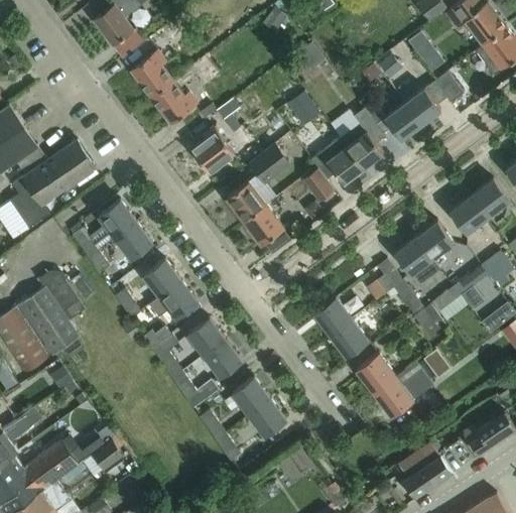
[(110,0),(114,4),(93,19),(113,45),(123,58),(143,42),(134,30),(124,17),(140,5),(136,0),(110,0)]
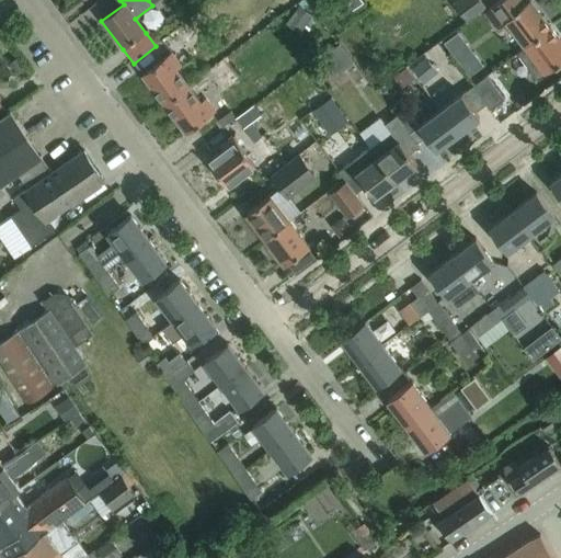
[(300,35),(315,15),(304,0),(302,0),(297,4),(299,7),(286,24),(300,35)]
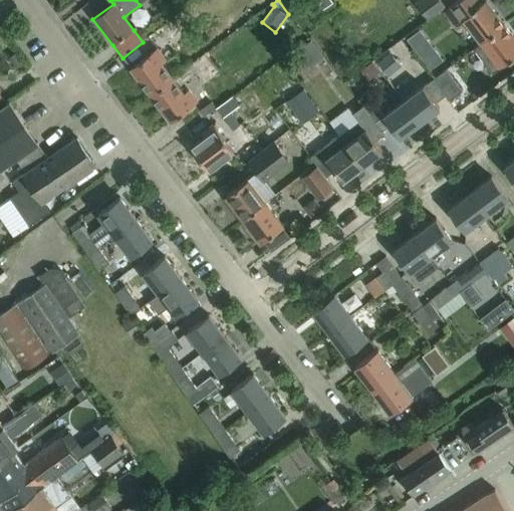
[(312,0),(321,11),(331,3),(328,0),(312,0)]
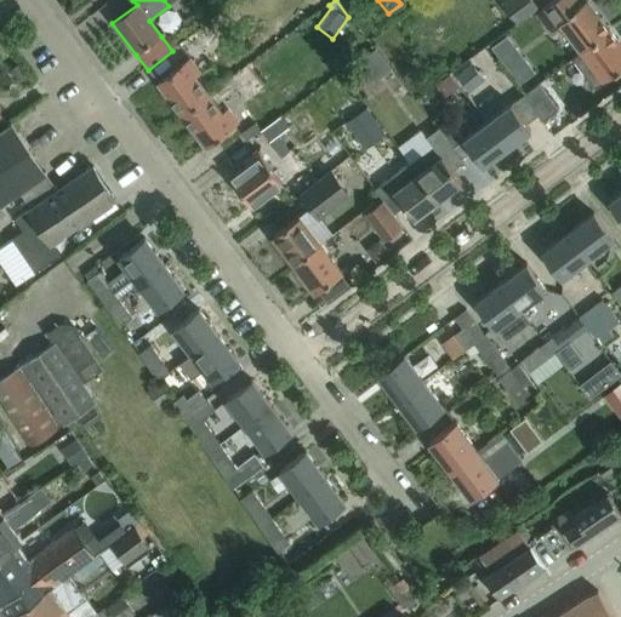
[(516,26),(537,10),(529,0),(508,0),(501,6),(516,26)]
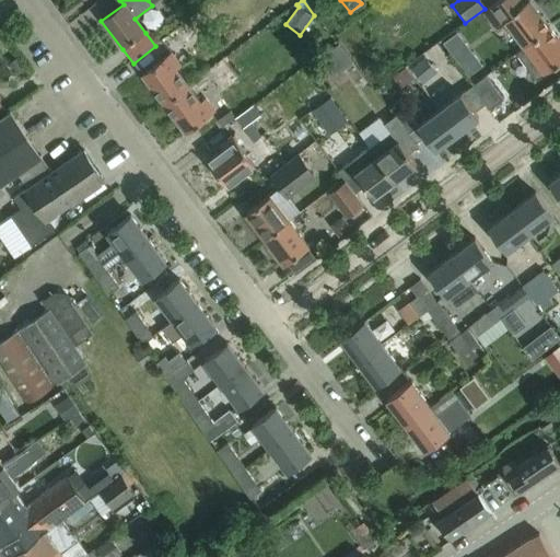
[(522,7),(516,0),(501,0),(485,13),(494,26),(503,21),(524,48),(549,30),(528,2),(522,7)]
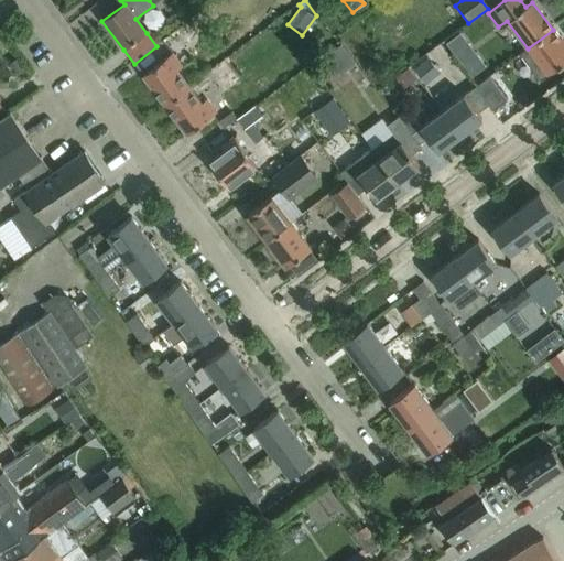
[(563,63),(563,44),(553,30),(528,49),(519,55),(540,83),(563,63)]
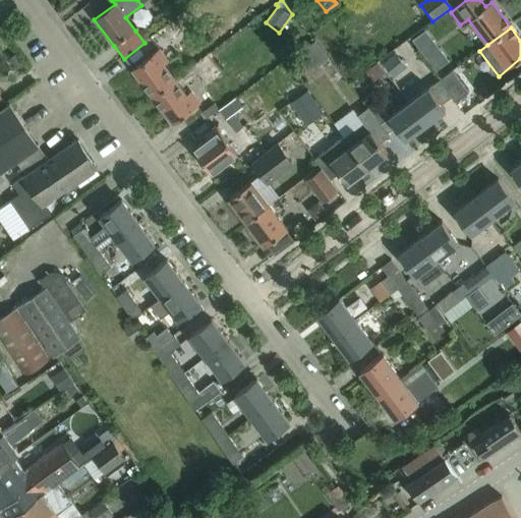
[(423,32),(411,41),(418,50),(430,41),(423,32)]
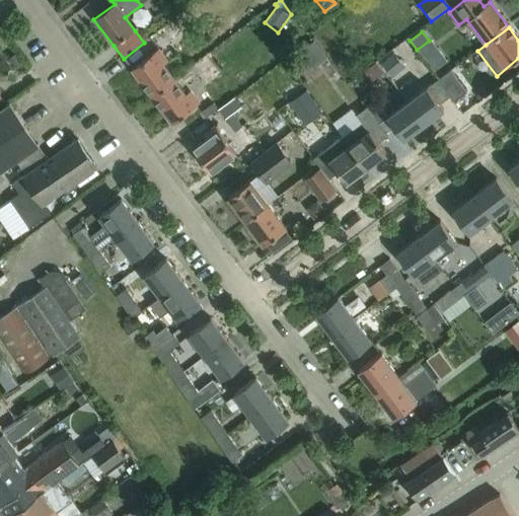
[(311,69),(326,59),(314,42),(300,53),(311,69)]
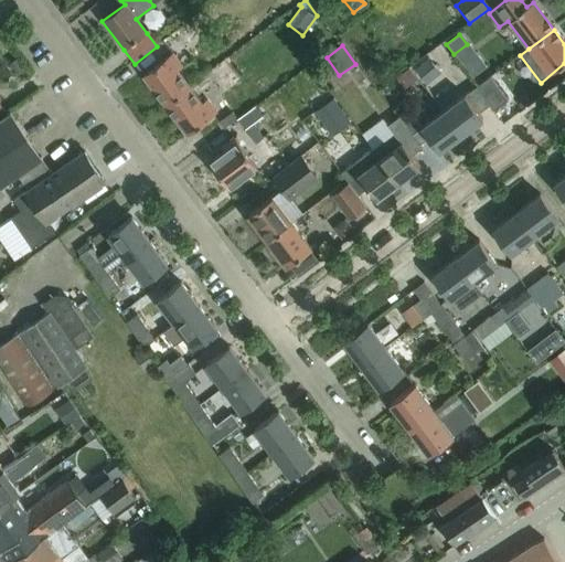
[(166,106),(189,88),(177,73),(181,69),(171,55),(144,76),(166,106)]
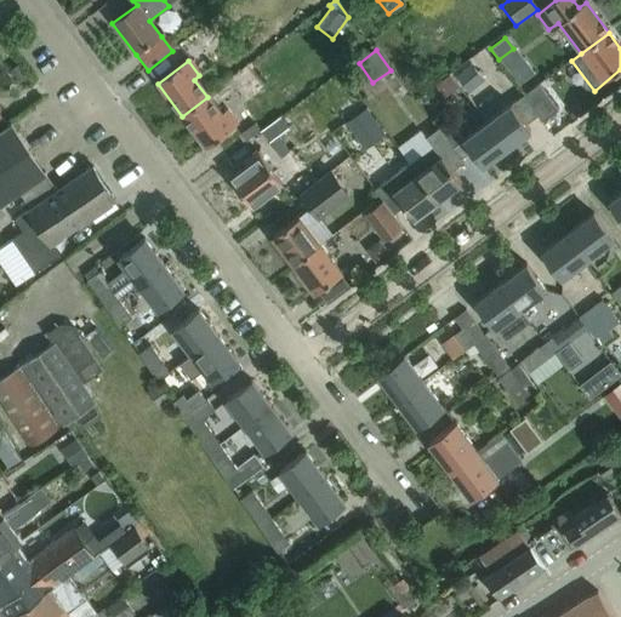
[(22,87),(32,80),(20,66),(10,72),(22,87)]
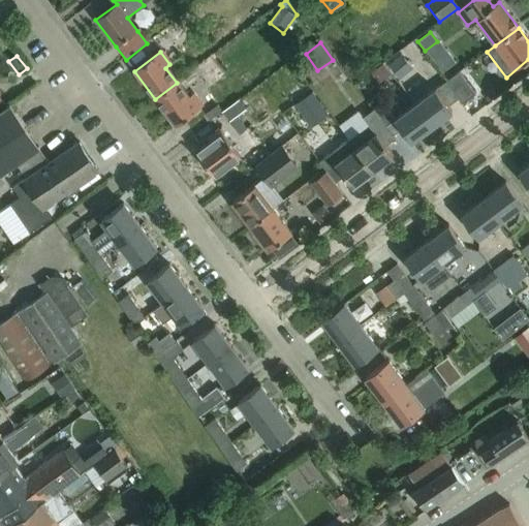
[(400,56),(387,66),(399,81),(411,70),(400,56)]
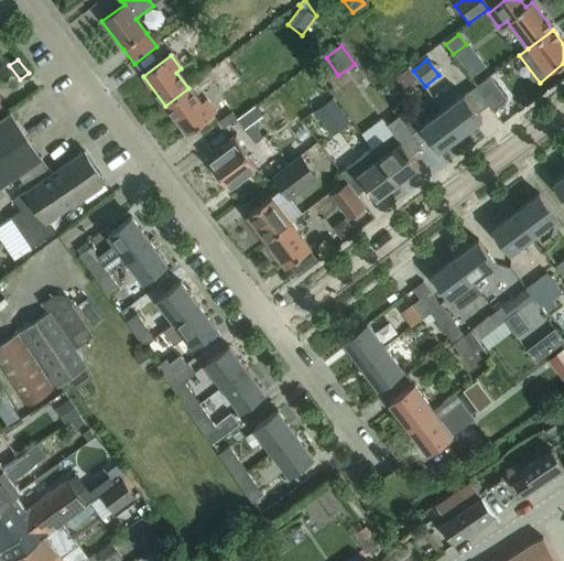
[(492,111),(507,101),(489,77),(475,88),(483,99),(492,111)]
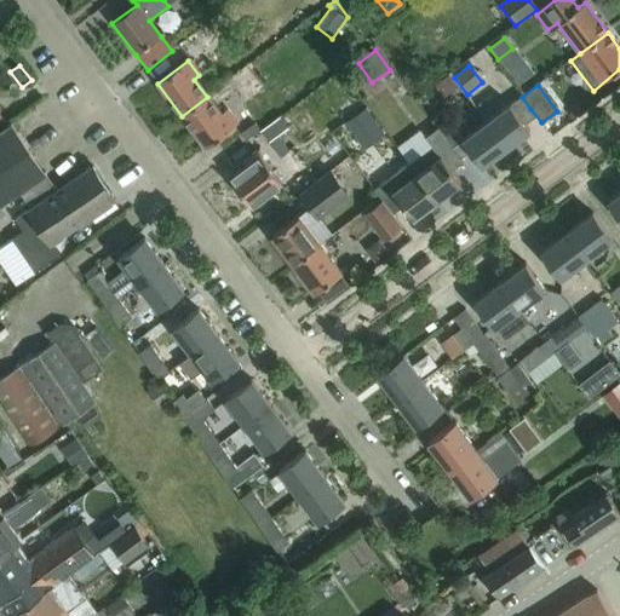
[(220,115),(207,97),(182,116),(206,149),(236,126),(225,111),(220,115)]
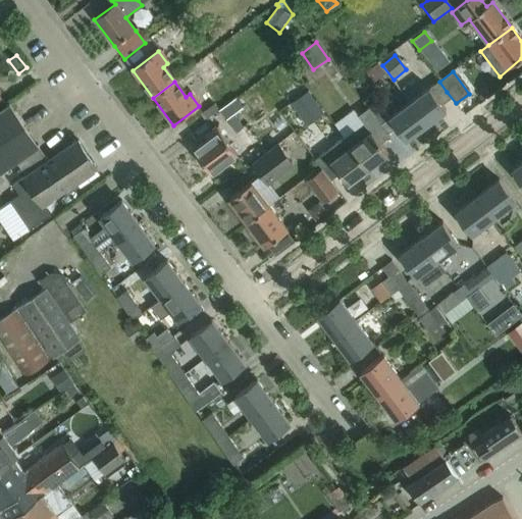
[(425,125),(446,111),(436,99),(447,92),(439,82),(431,90),(410,105),(425,125)]
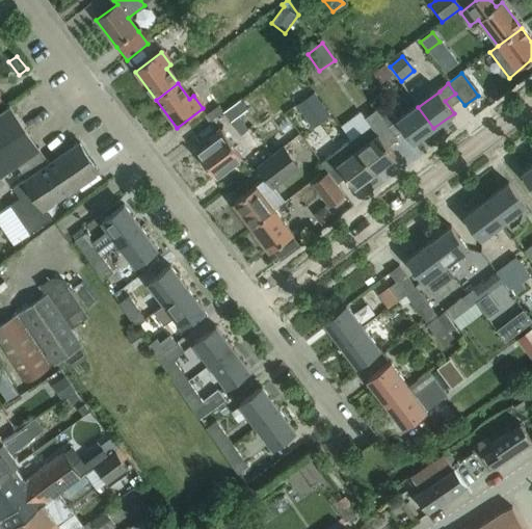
[(303,118),(322,105),(314,95),(296,107),(303,118)]
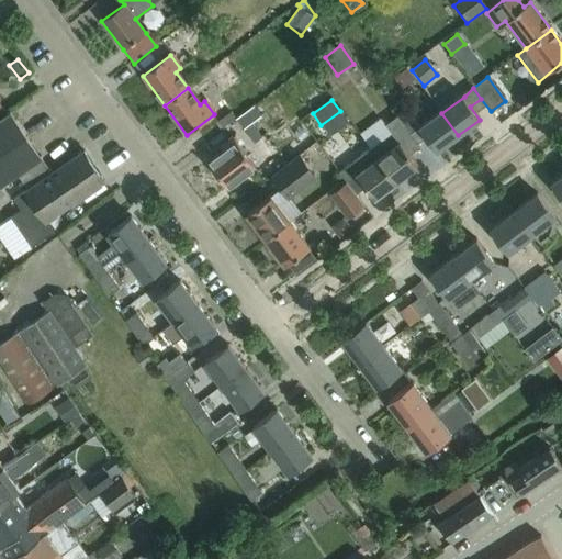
[(253,145),(260,140),(250,125),(260,118),(253,108),(235,120),(253,145)]
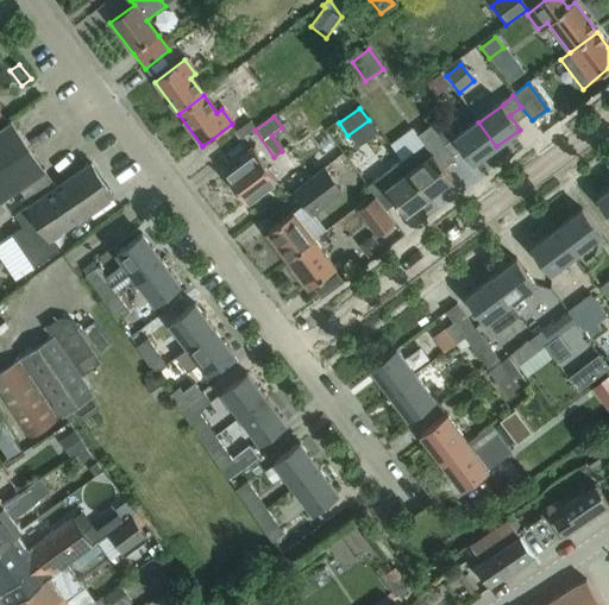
[(30,206),(56,188),(11,123),(0,128),(0,202),(19,190),(30,206)]
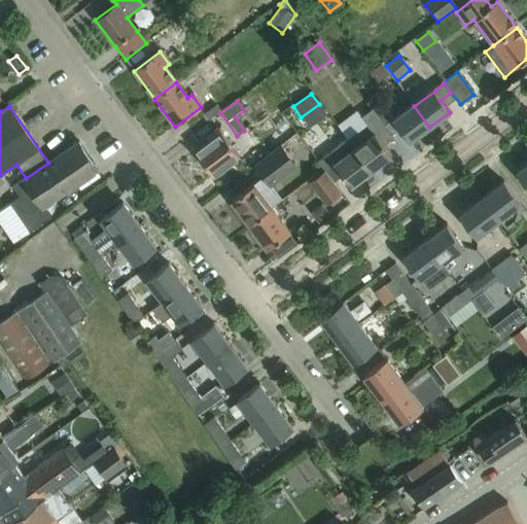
[(414,106),(385,128),(391,137),(392,139),(401,132),(410,142),(429,127),(414,106)]
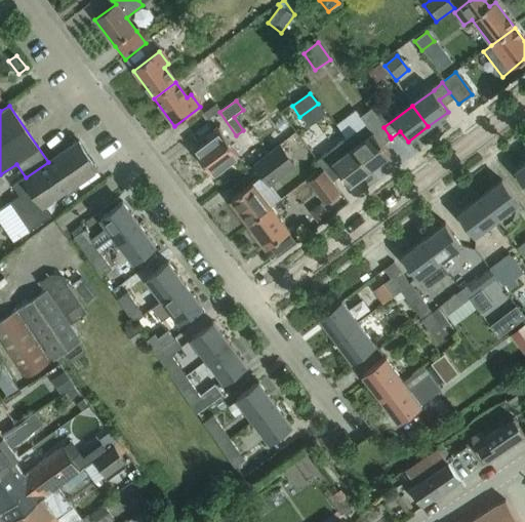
[(376,120),(369,111),(359,118),(365,126),(347,139),(353,149),(369,170),(390,156),(381,145),(391,138),(377,120),(376,120)]
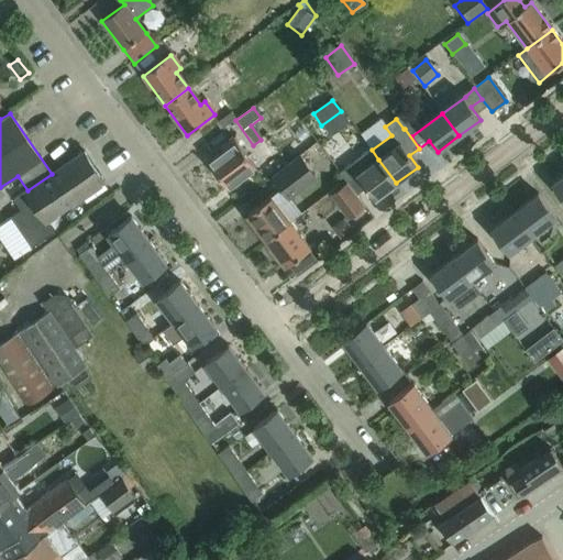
[(227,188),(244,175),(255,167),(233,139),(220,149),(223,153),(208,164),(227,188)]
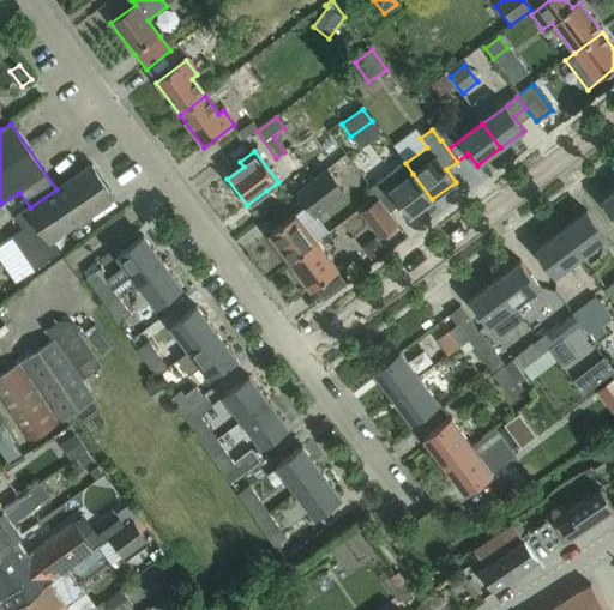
[(409,217),(432,199),(413,174),(405,163),(371,188),(379,200),(389,213),(399,205),(409,217)]
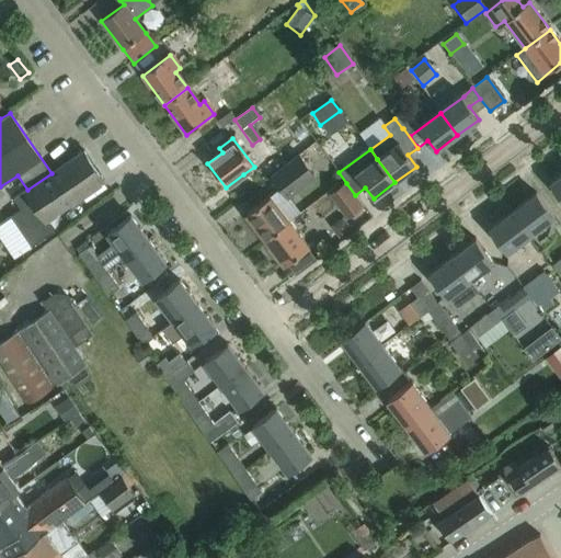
[(102,183),(104,182),(83,151),(52,173),(27,190),(25,192),(14,200),(22,211),(12,218),(32,248),(55,231),(47,221),(86,194),(102,183)]
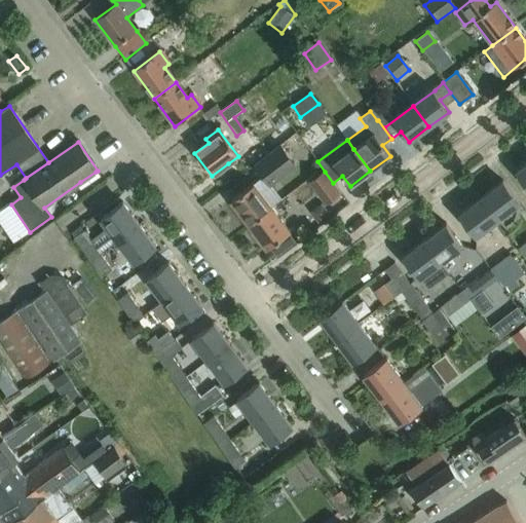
[(260,179),(230,200),(249,225),(271,208),(270,208),(262,196),(273,188),(271,185),(283,176),(297,165),(283,145),(268,156),(252,167),(260,179)]
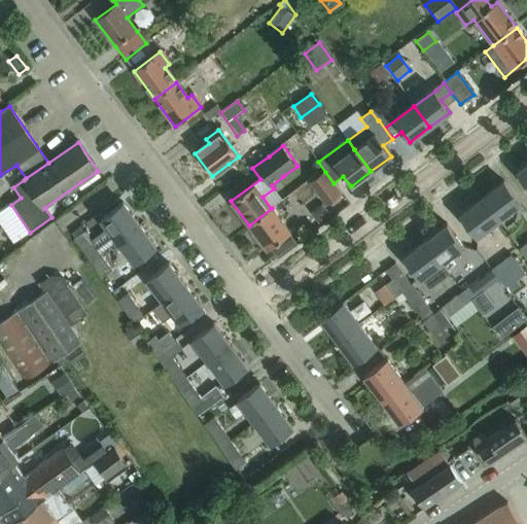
[(526,185),(526,165),(517,173),(526,185)]
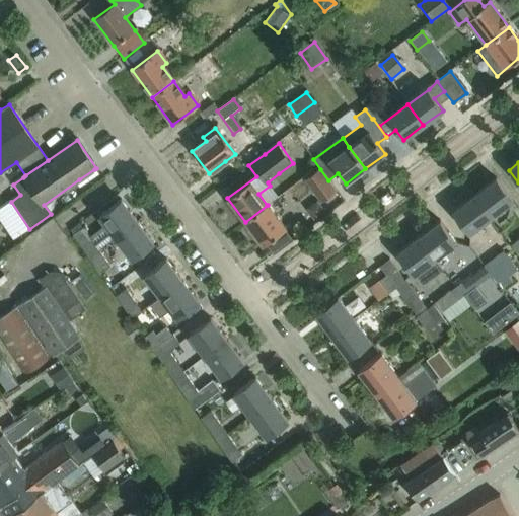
[(320,202),(336,192),(327,180),(328,180),(320,169),(305,180),(320,202)]
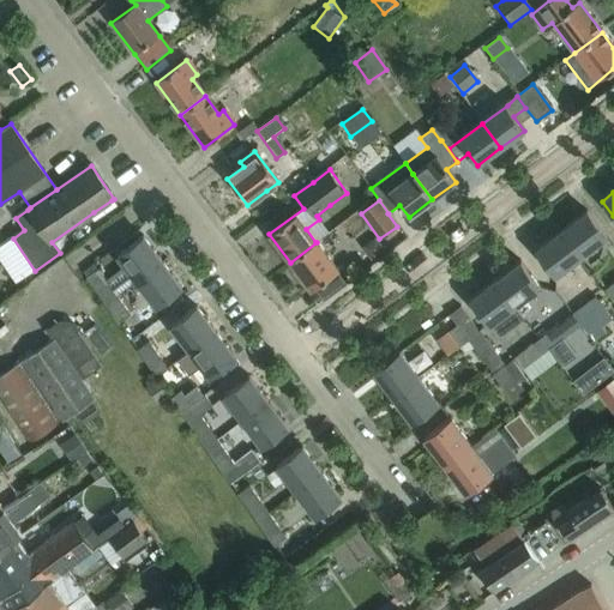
[(581,258),(606,239),(587,212),(561,231),(581,258)]
